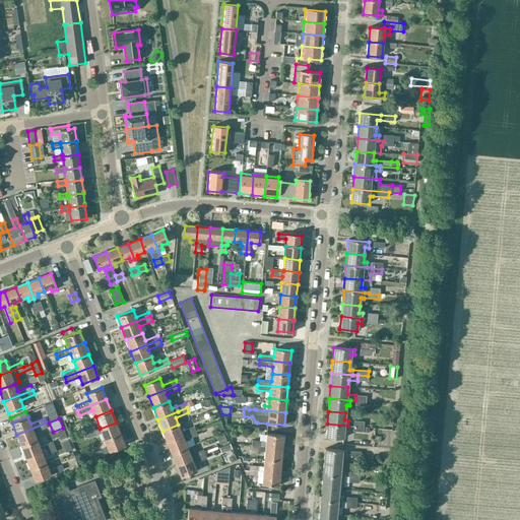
[(48,428),(46,423),(16,435),(21,446),(37,440),(34,433),(48,428)]
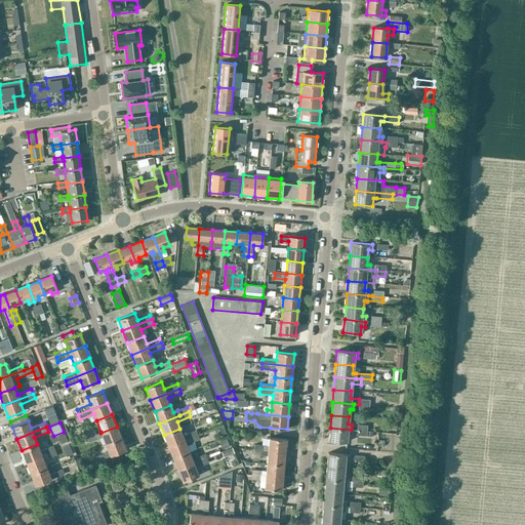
[(96,435),(87,438),(89,442),(103,437),(106,444),(121,438),(117,427),(101,433),(101,432),(95,434),(96,435)]
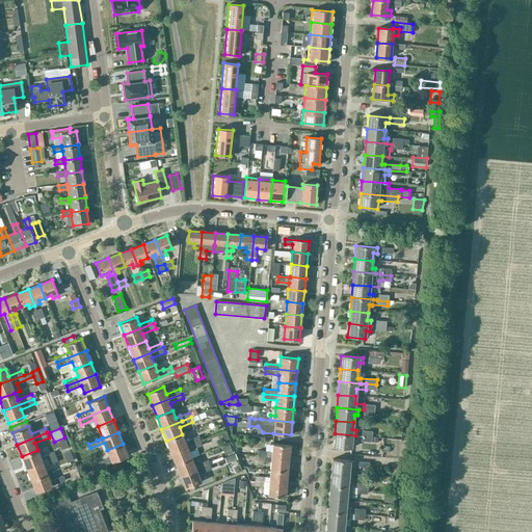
[(355,435),(335,433),(333,447),(350,448),(351,441),(355,441),(355,435)]
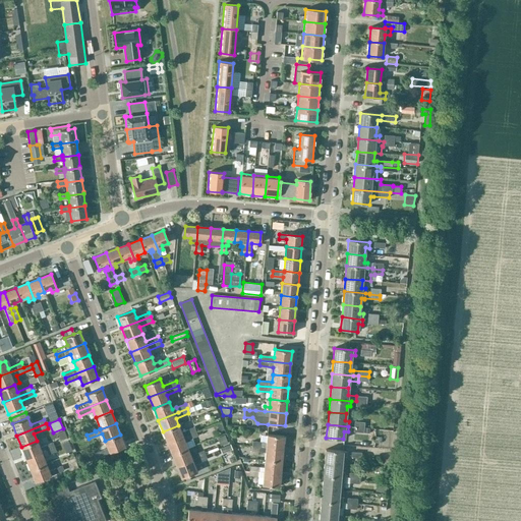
[(187,436),(196,431),(194,427),(181,432),(178,425),(163,431),(167,444),(187,436)]
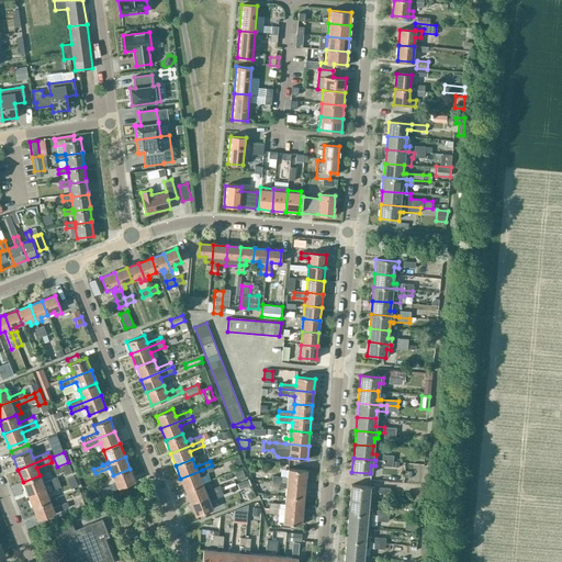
[(130,469),(113,475),(116,483),(102,490),(104,494),(117,489),(135,482),(130,469)]
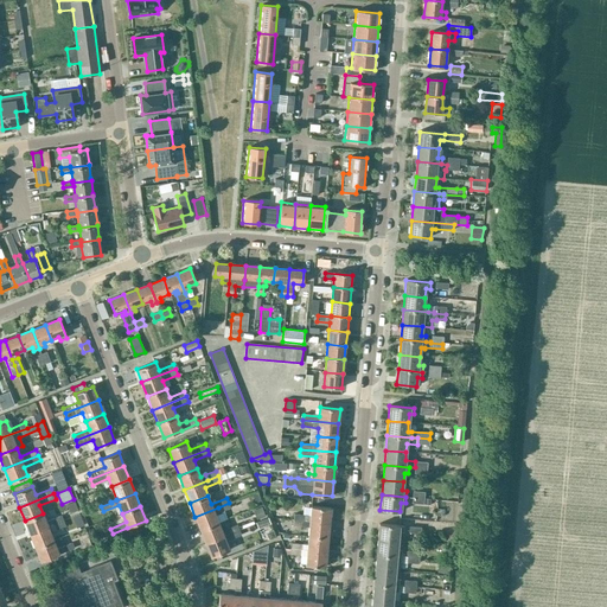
[(294,519),(330,523),(331,509),(312,506),(311,516),(294,515),(294,519)]
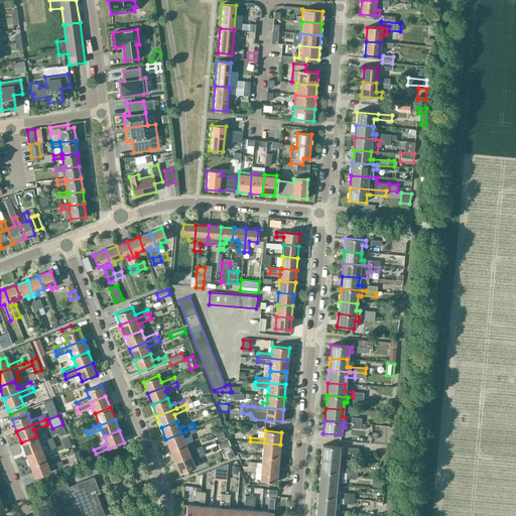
[(185,431),(165,439),(170,450),(186,444),(192,441),(189,434),(187,435),(185,431)]
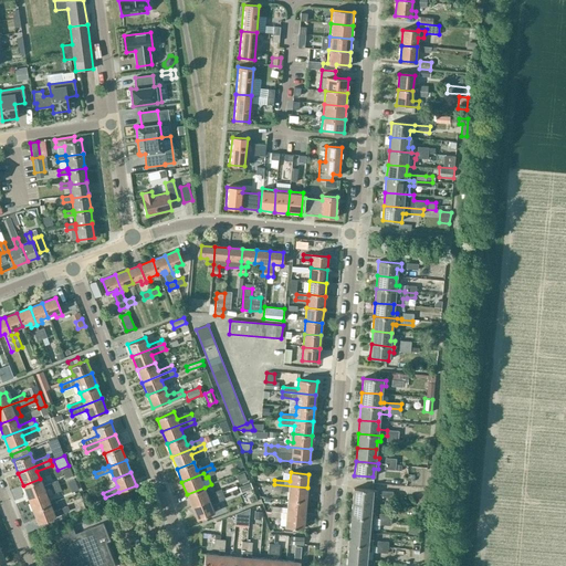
[(244,473),(238,475),(239,477),(241,483),(248,481),(244,473)]
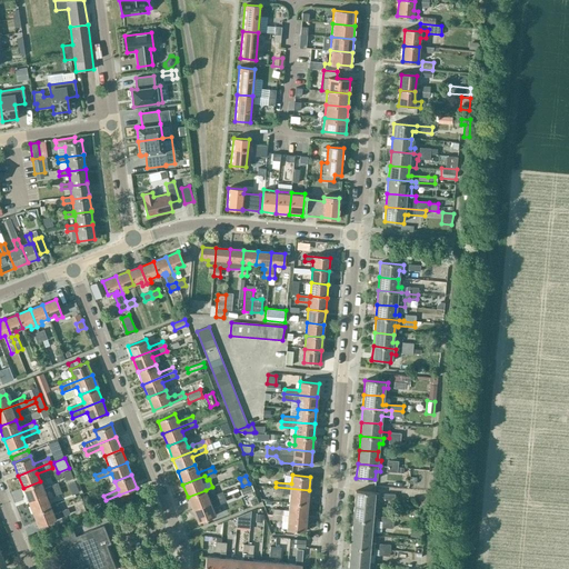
[(43,489),(40,481),(23,488),(28,501),(59,488),(58,483),(43,489)]
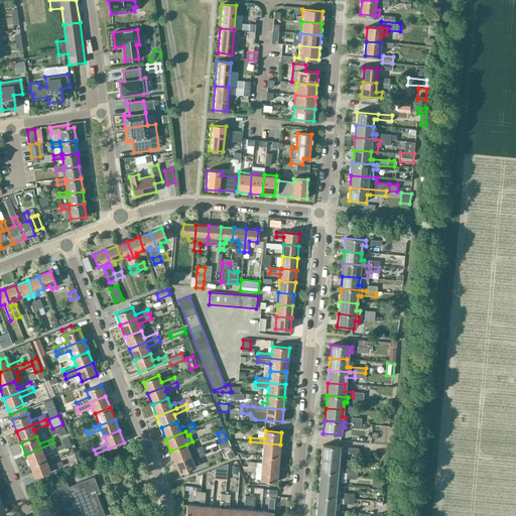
[(63,436),(57,438),(60,448),(67,446),(63,436)]
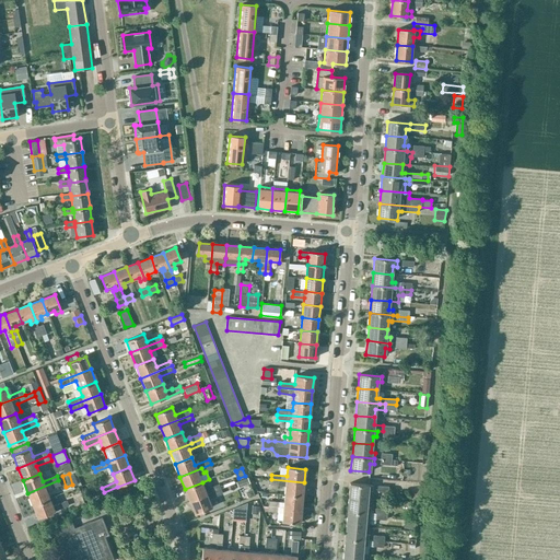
[(236,481),(238,488),(249,483),(247,477),(236,481)]
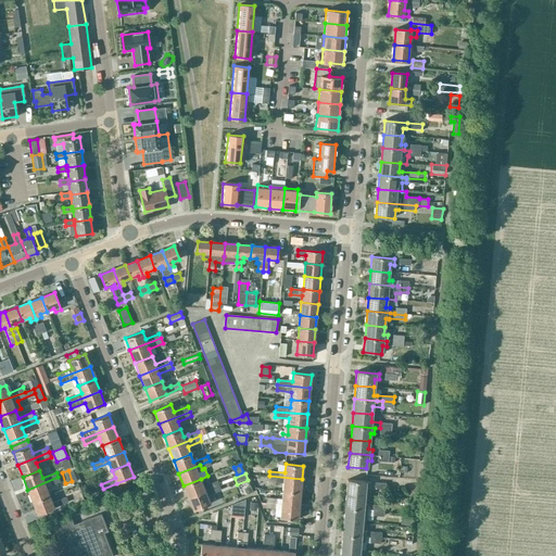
[(283,491),(301,492),(302,479),(269,476),(269,481),(283,482),(283,491)]
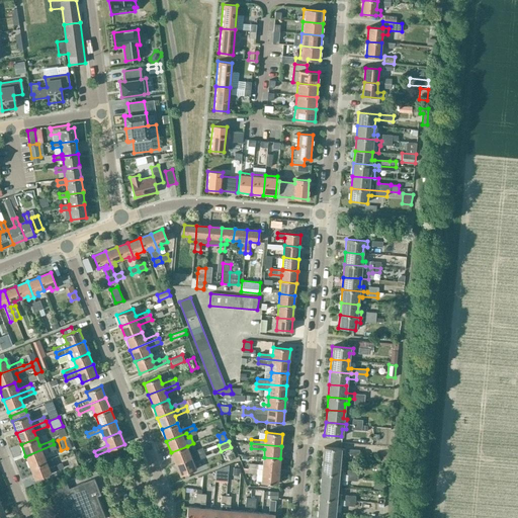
[(25,456),(30,467),(46,461),(42,454),(44,454),(56,449),(54,444),(25,456)]
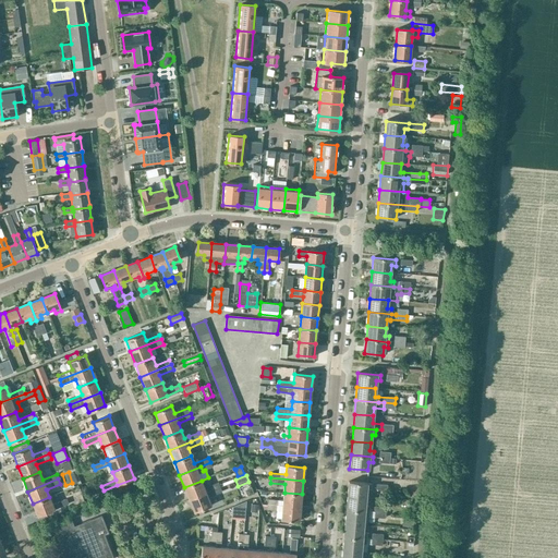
[(204,487),(202,481),(184,487),(189,499),(220,487),(218,482),(204,487)]
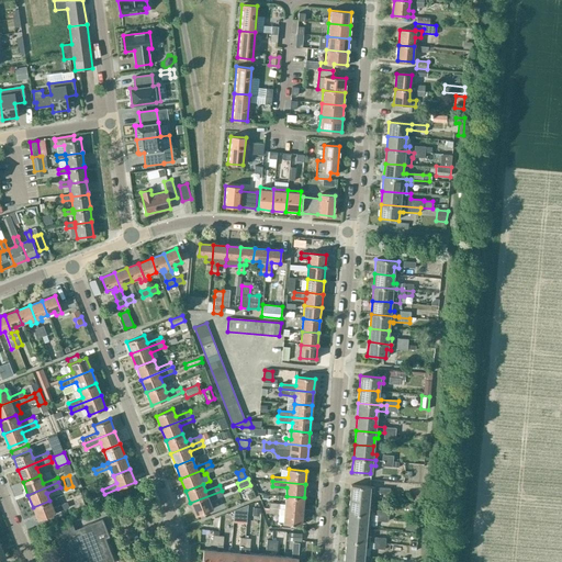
[(349,499),(368,501),(369,493),(373,493),(373,487),(350,485),(349,499)]
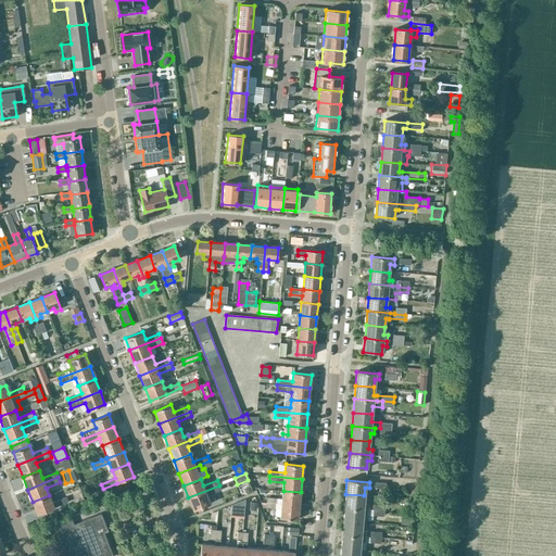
[(219,485),(188,497),(193,510),(211,504),(207,495),(222,490),(219,485)]
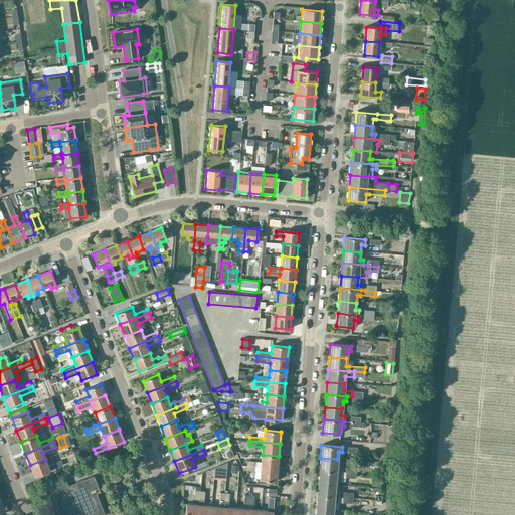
[(279,456),(263,455),(262,462),(247,461),(247,466),(278,468),(279,456)]
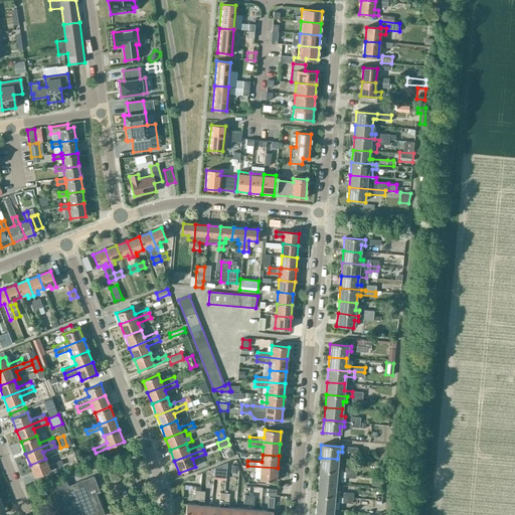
[(320,458),(319,470),(340,472),(340,467),(337,467),(337,459),(320,458)]
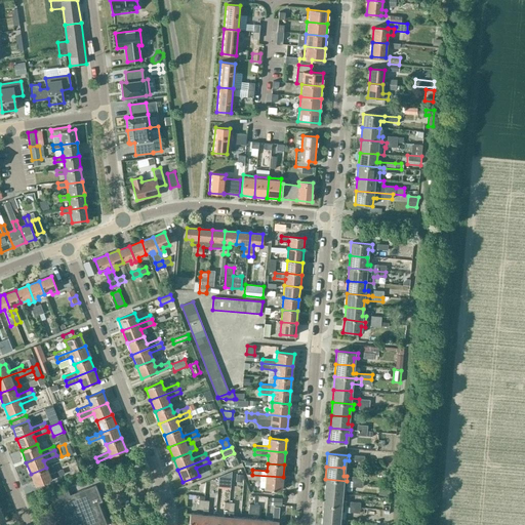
[(46,468),(31,474),(35,486),(51,479),(65,474),(63,470),(49,475),(46,468)]
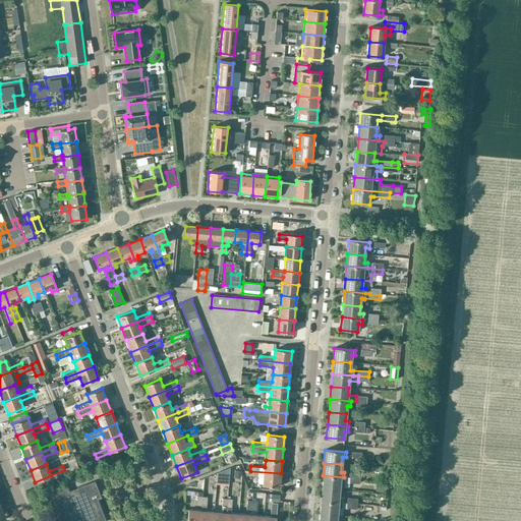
[(217,472),(217,475),(229,476),(230,468),(217,472)]
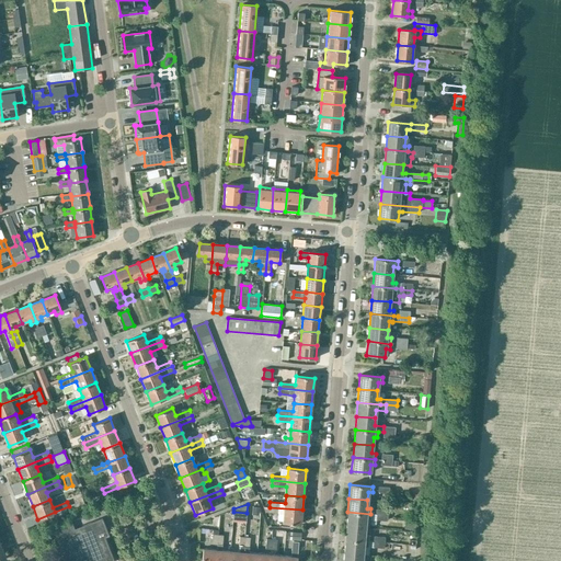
[(302,510),(270,507),(268,513),(284,514),(283,522),(301,524),(302,510)]
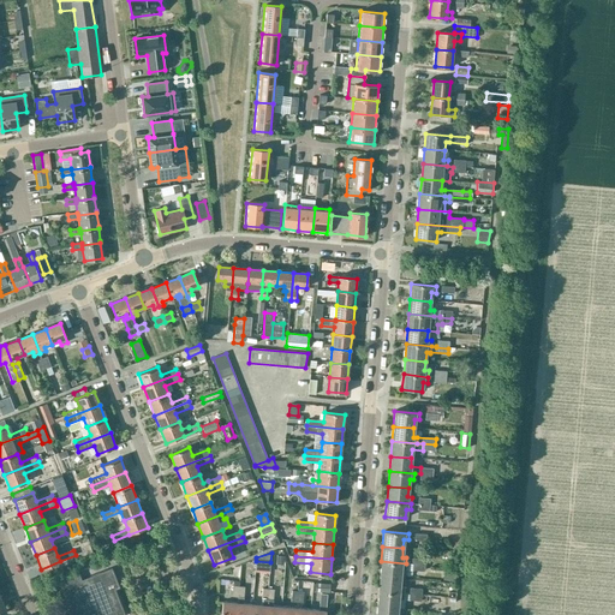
[(381,561),(380,577),(400,578),(400,575),(405,575),(405,571),(406,563),(381,561)]
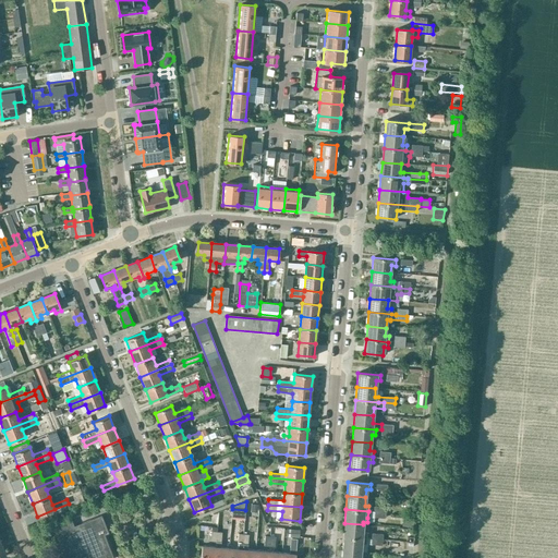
[(85,522),(73,526),(84,556),(85,557),(112,557),(111,555),(104,535),(108,534),(100,516),(85,522)]
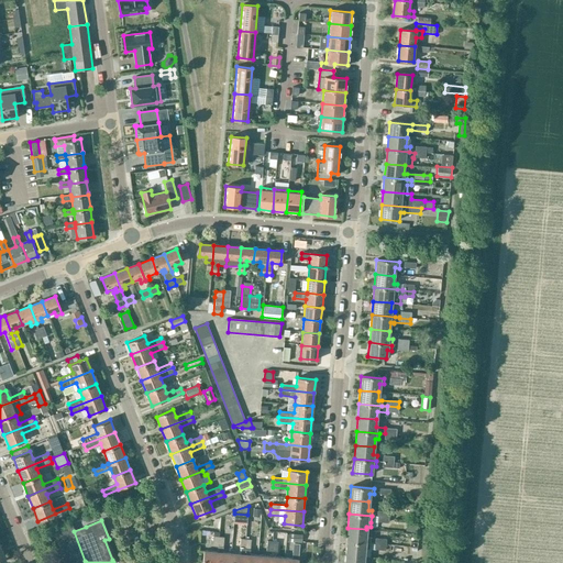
[(72,525),(54,532),(62,550),(55,553),(58,562),(80,562),(85,561),(74,531),(72,525)]
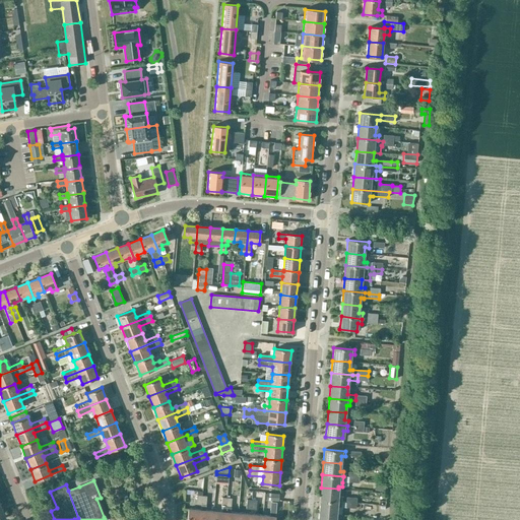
[(320,500),(340,502),(341,497),(337,497),(338,489),(321,488),(320,500)]
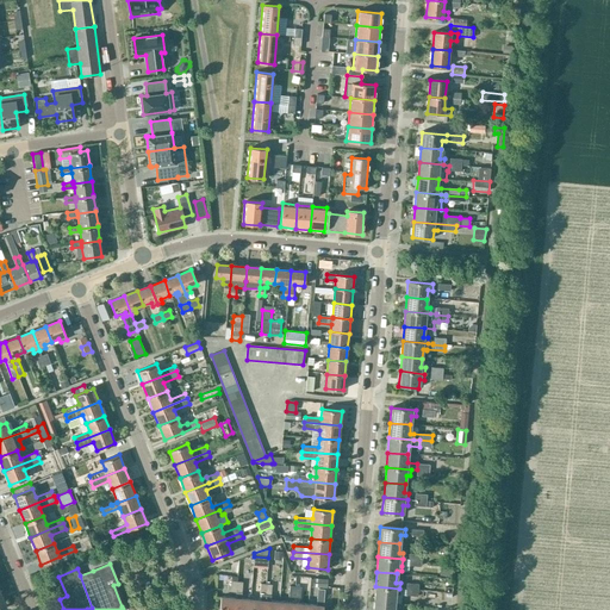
[(265,596),(266,584),(261,584),(260,601),(250,599),(248,609),(263,609),(265,601),(265,596)]
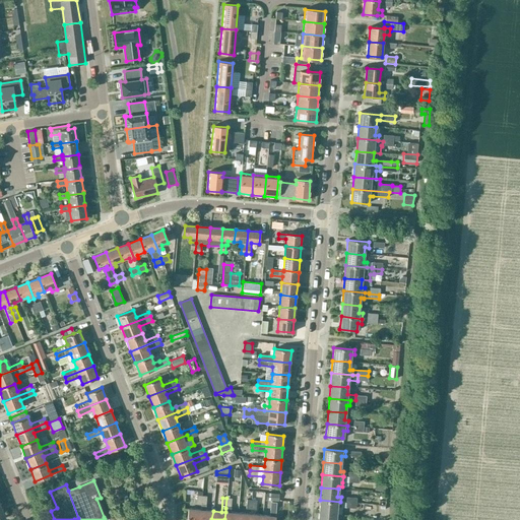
[(319,513),(335,514),(336,507),(340,507),(340,502),(320,500),(319,513)]
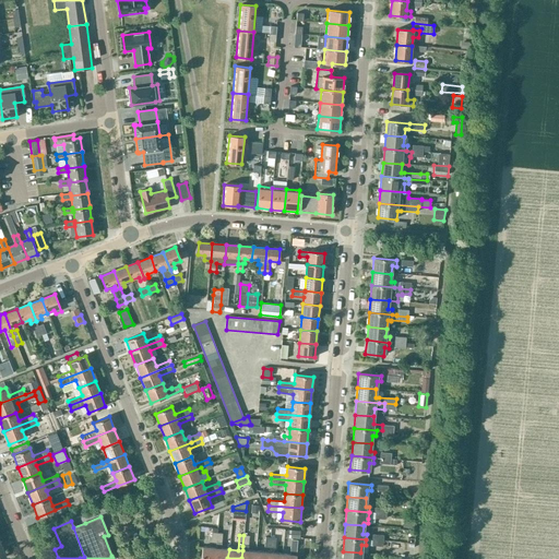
[(283,555),(282,558),(295,558),(297,540),(292,539),(292,547),(290,547),(289,555),(283,555)]
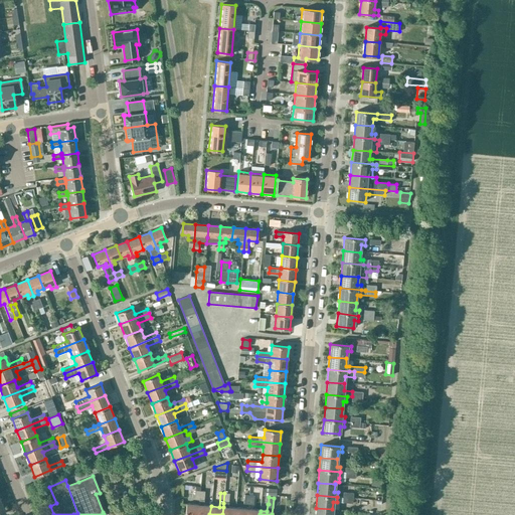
[(209,514),(211,506),(204,506),(204,501),(199,500),(198,505),(197,514),(209,514)]
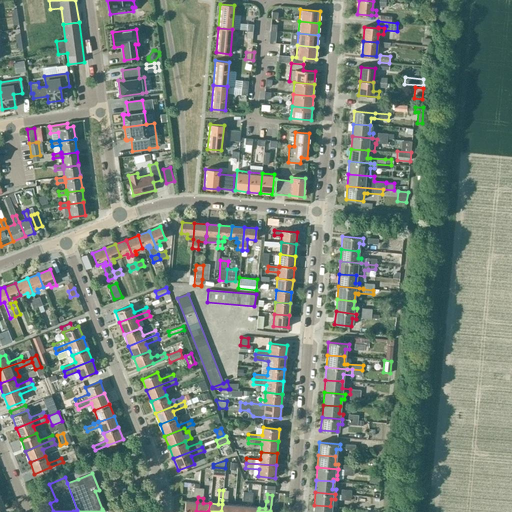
[(233,511),(234,505),(227,505),(228,500),(222,500),(222,504),(221,511),(233,511)]
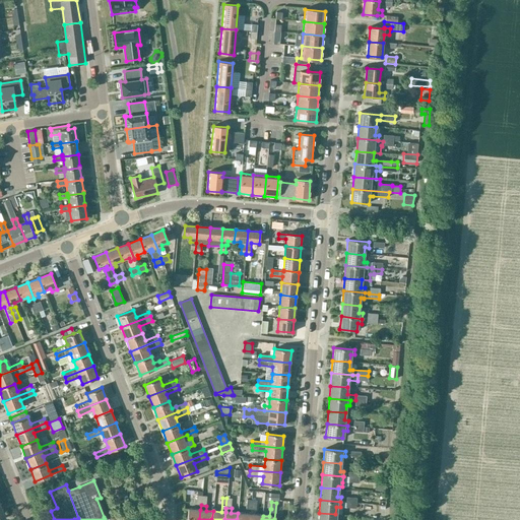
[(186,519),(199,519),(200,510),(188,509),(186,519)]
